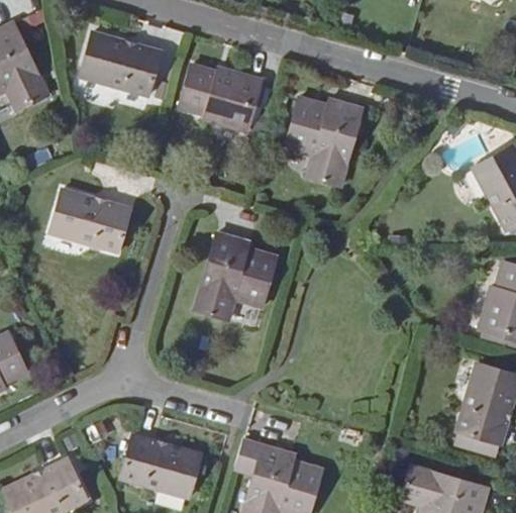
[(15,21),(0,28),(0,91),(13,85),(23,106),(49,93),(15,21)]
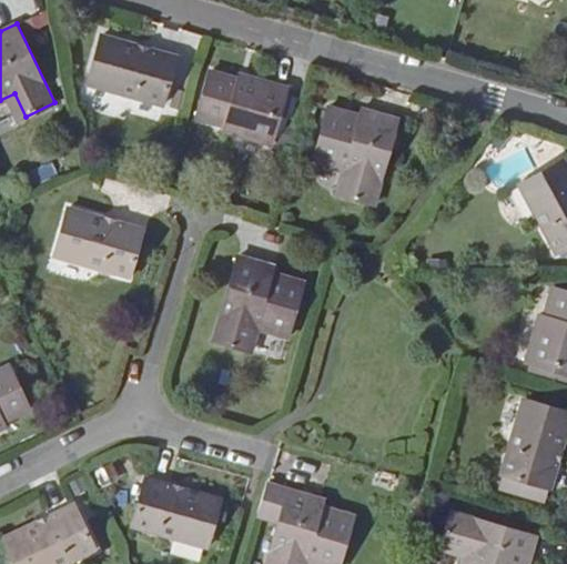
[(178,56),(103,34),(90,81),(164,103),(178,56)]
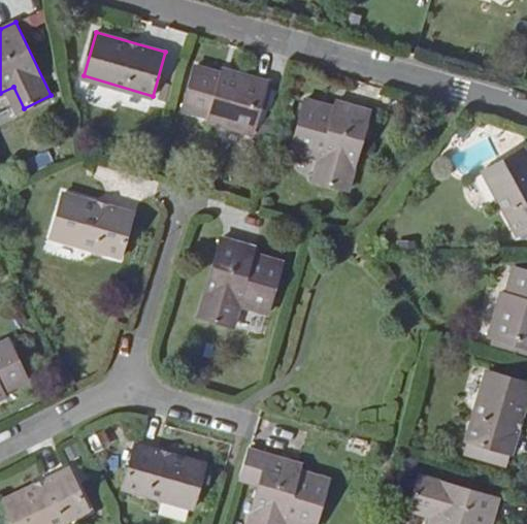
[(208,120),(256,133),(270,83),(223,69),(222,73),(196,66),(185,108),(210,116),(208,120)]
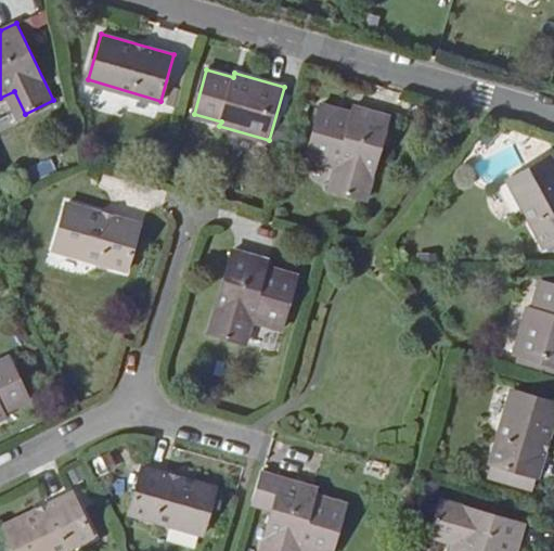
[(368,199),(390,117),(369,112),(368,117),(323,104),(309,158),(344,168),(338,191),(368,199)]
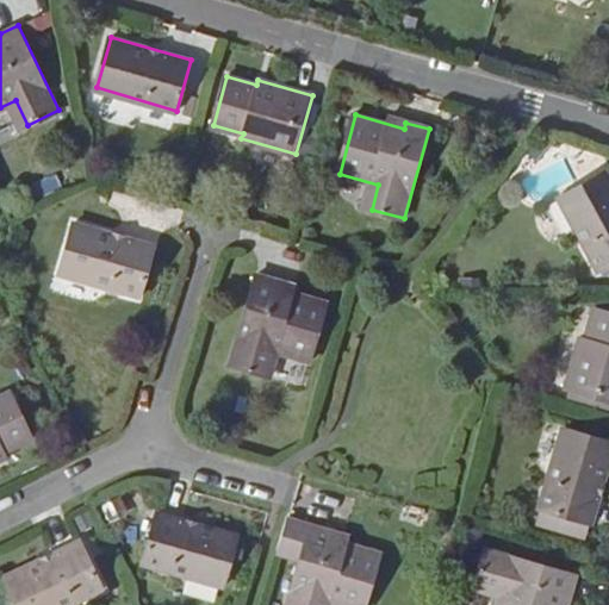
[(608,170),(559,195),(600,269),(608,264),(608,170)]
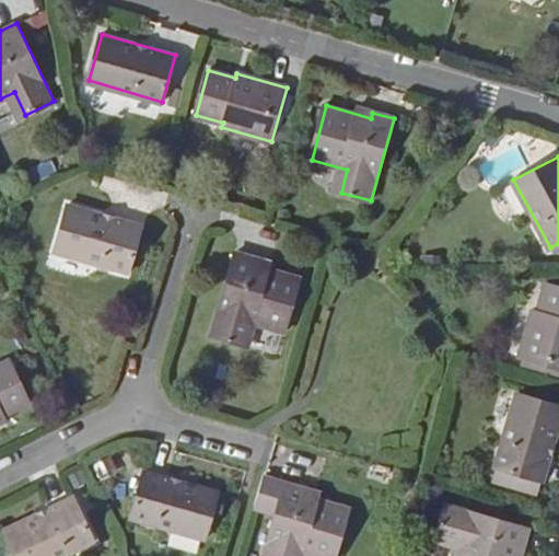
[(130,271),(143,223),(70,204),(57,251),(130,271)]
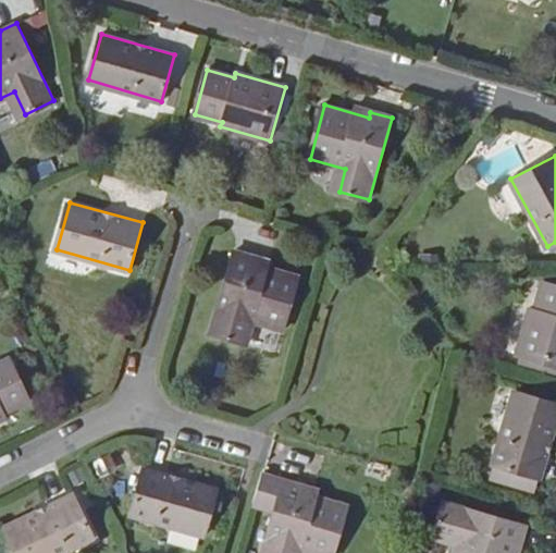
[(284,327),(300,274),(256,261),(258,256),(236,248),(212,331),(244,341),(250,317),(284,327)]
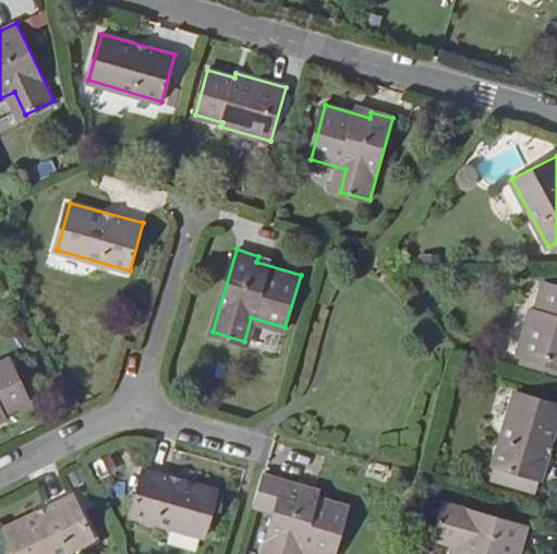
[(556,284),(545,280),(537,306),(534,306),(519,354),(530,358),(529,365),(556,373),(556,284)]
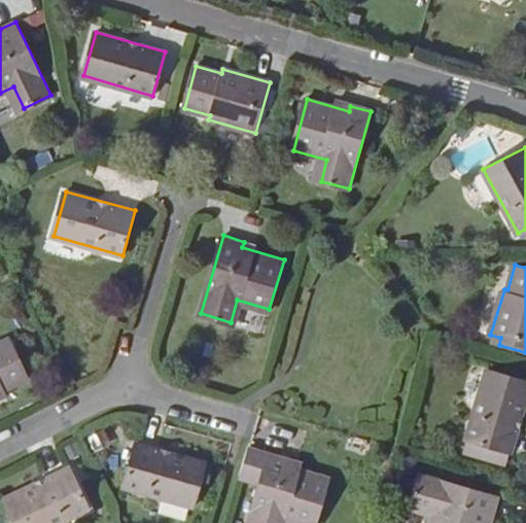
[(0,397),(8,394),(6,388),(29,377),(10,338),(0,342),(0,397)]
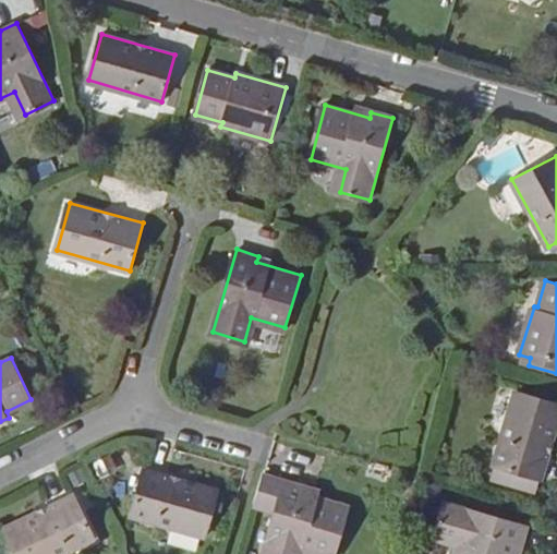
[(556,402),(518,390),(496,465),(506,467),(542,478),(556,428),(556,402)]
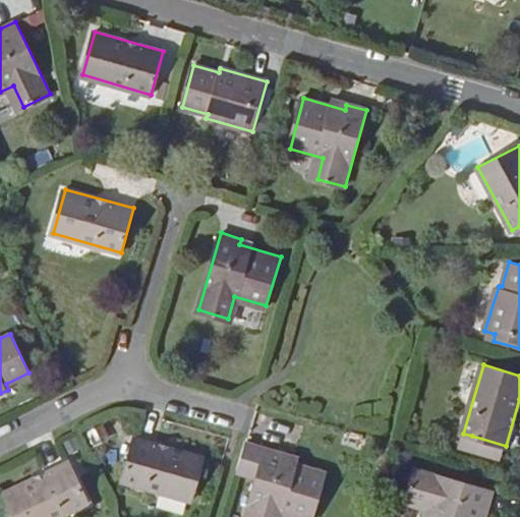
[(504,445),(472,436),(469,448),(501,457),(504,445)]
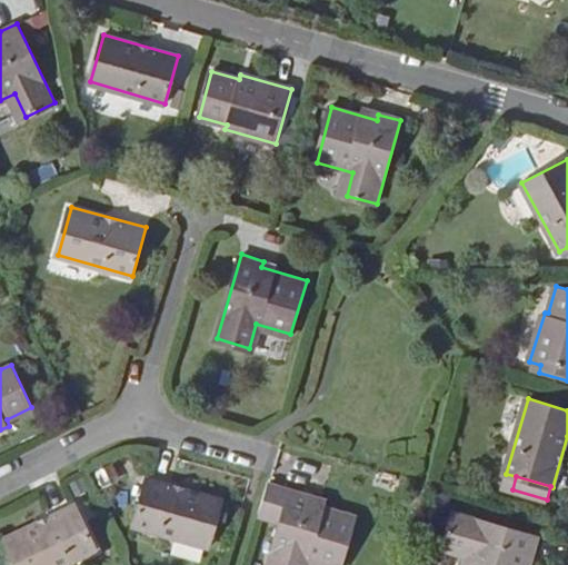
[(209,546),(222,499),(148,477),(135,526),(209,546)]
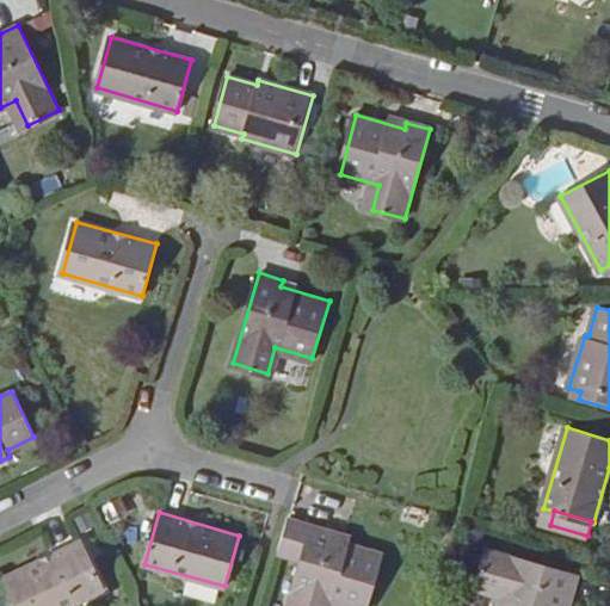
[(336,536),(338,530),(289,514),(288,517),(278,549),(306,557),(291,605),(327,605),(330,599),(353,605),(369,605),(384,550),(336,536)]
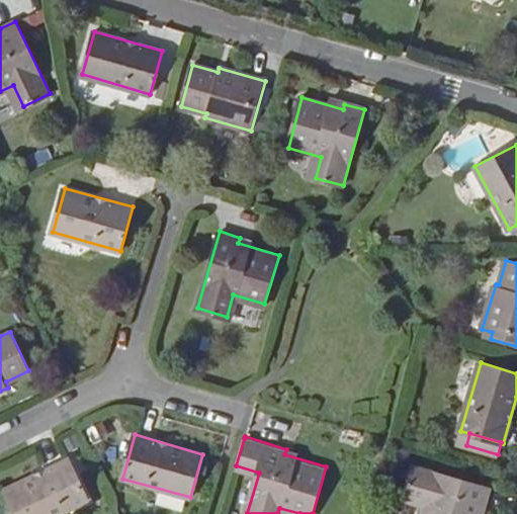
[(69,457),(4,488),(16,513),(56,513),(88,499),(69,457)]
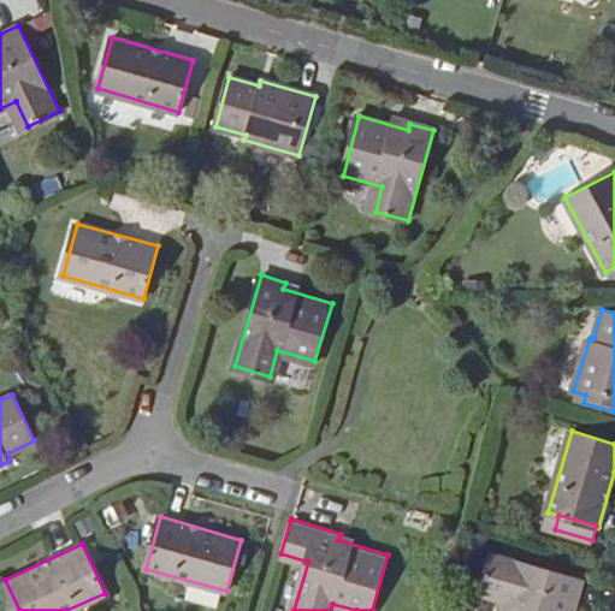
[(567,610),(572,599),(578,601),(585,579),(494,553),(483,586),(508,593),(503,610),(567,610)]
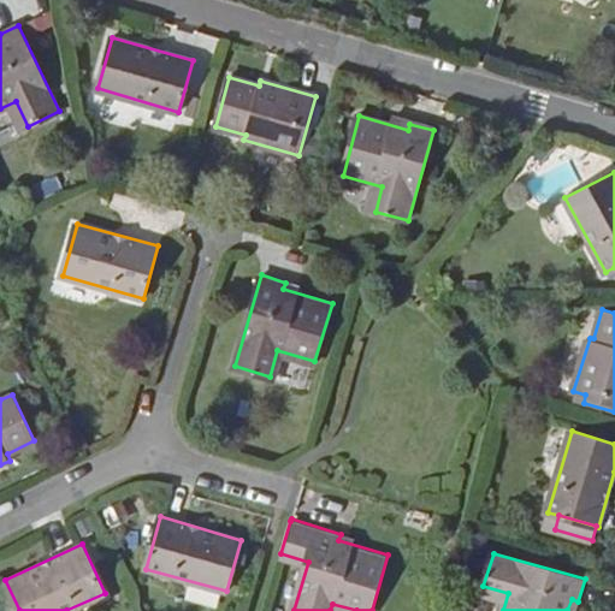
All buildings are outlined.
